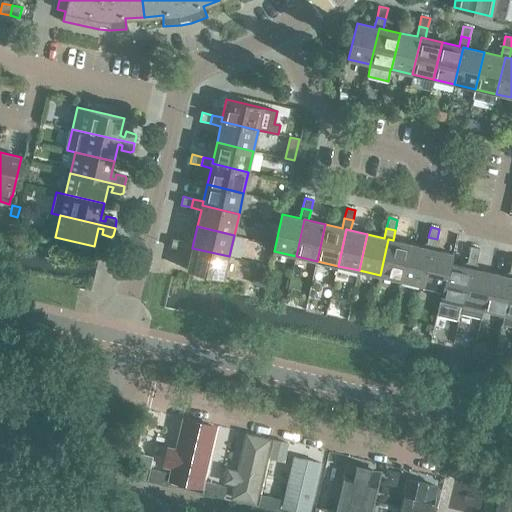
[(430,248),(435,250),(437,239),(428,237),(426,248),(409,244),(401,280),(422,285),(430,248)]
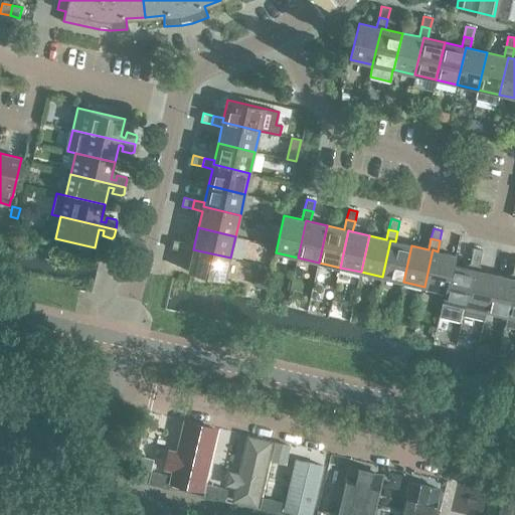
[(182,250),(184,242),(174,240),(172,248),(182,250)]
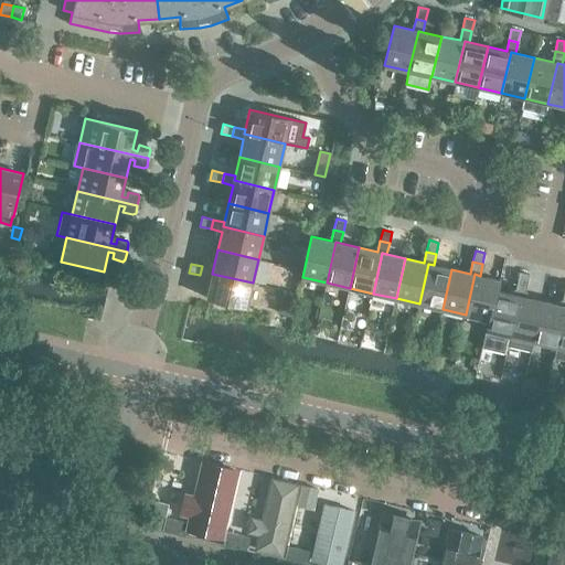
[(443,309),(451,269),(434,265),(428,264),(419,304),(443,309)]
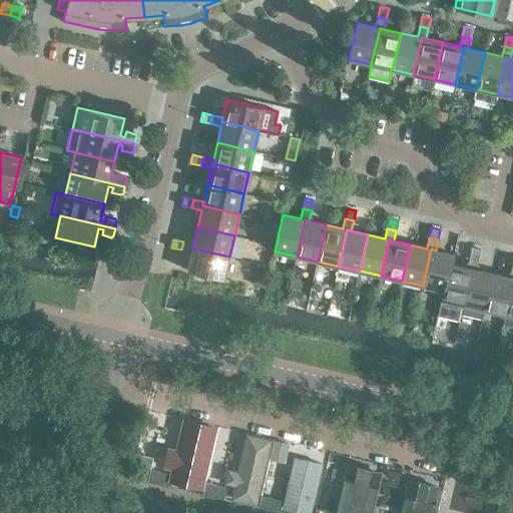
[(224,279),(229,257),(192,248),(193,243),(183,241),(181,249),(191,252),(187,271),(224,279)]
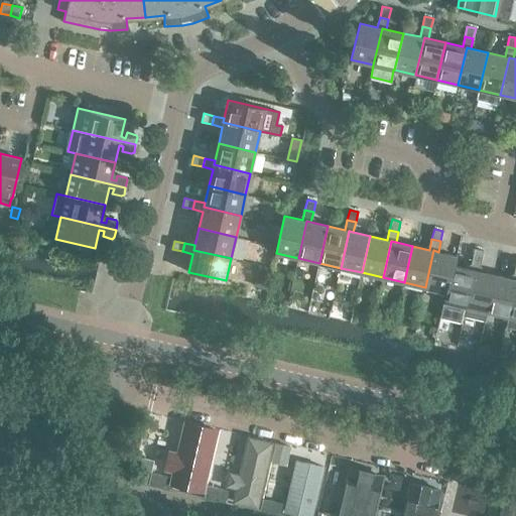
[(475,249),(473,259),(482,261),(484,251),(475,249)]
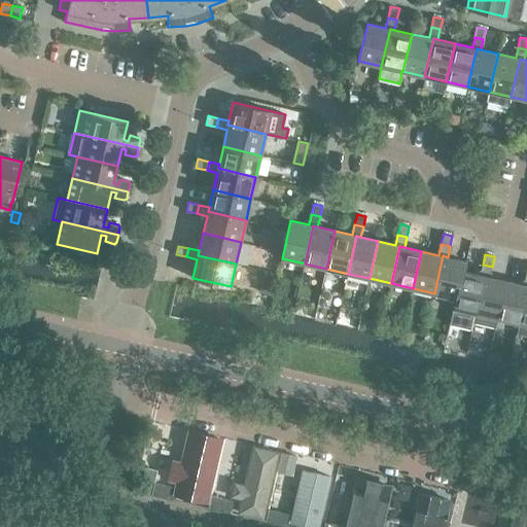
[(465,261),(448,257),(443,255),(434,293),(455,299),(456,299),(462,271),(463,271),(465,261)]
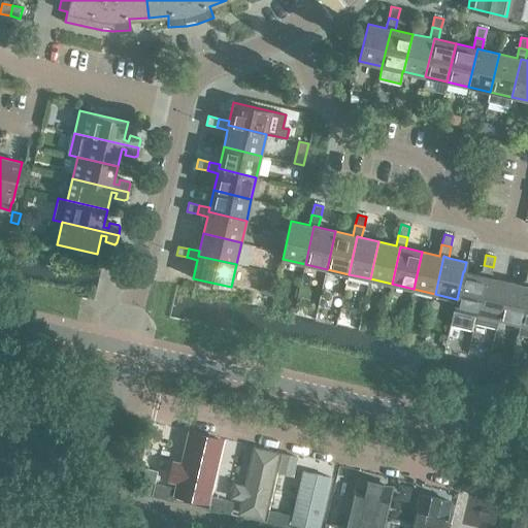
[(486,276),(490,277),(493,267),(484,265),(482,275),(464,271),(463,271),(457,299),(456,299),(454,308),(476,314),(486,276)]
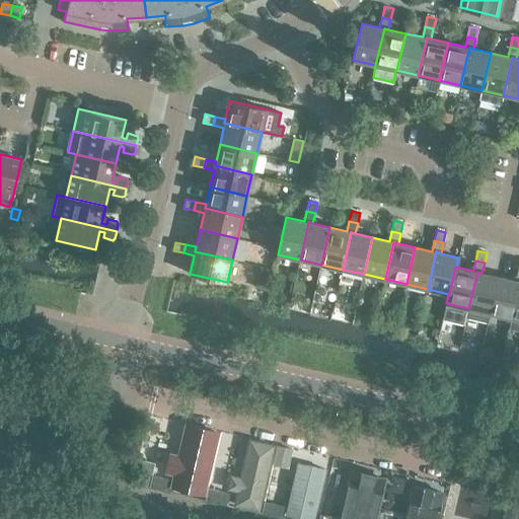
[(261,266),(257,277),(271,280),(274,269),(261,266)]
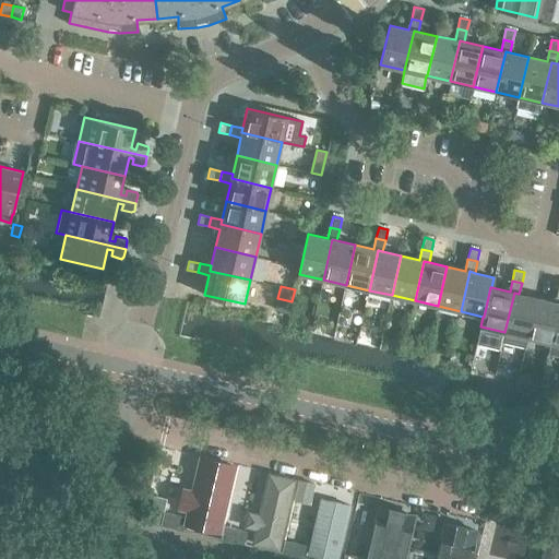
[(558,307),(558,290),(556,302),(537,298),(527,337),(550,343),(558,307)]
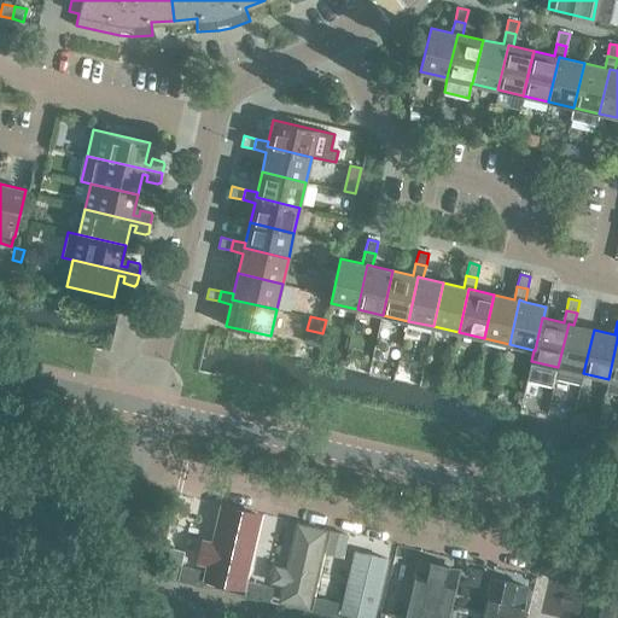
[(583,373),(594,330),(573,325),(569,324),(558,367),(583,373)]
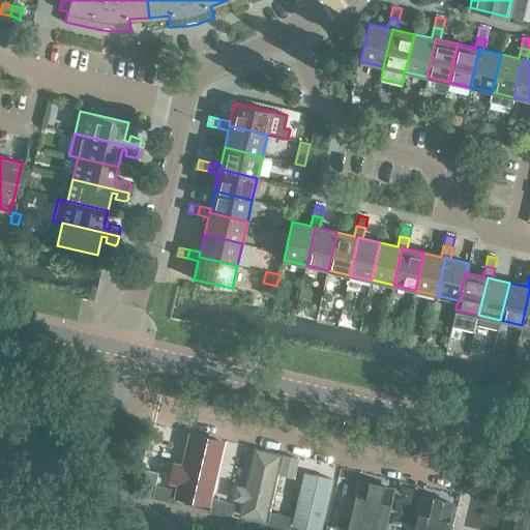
[(529,335),(529,291),(522,325),(521,333),(529,335)]
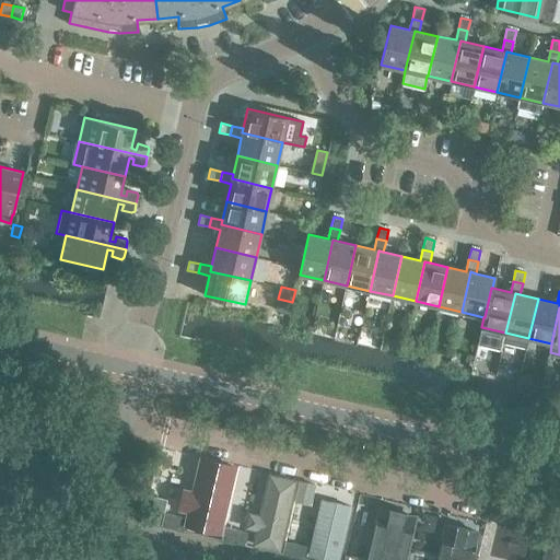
[(182,513),(225,523),(237,469),(200,461),(190,500),(184,498),(182,513)]
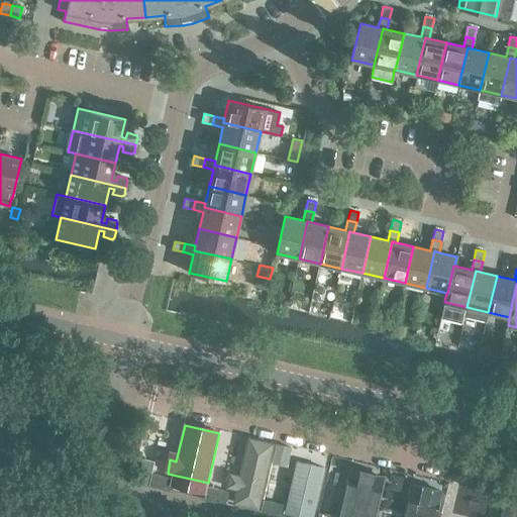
[(266,496),(277,449),(239,441),(228,487),(266,496)]
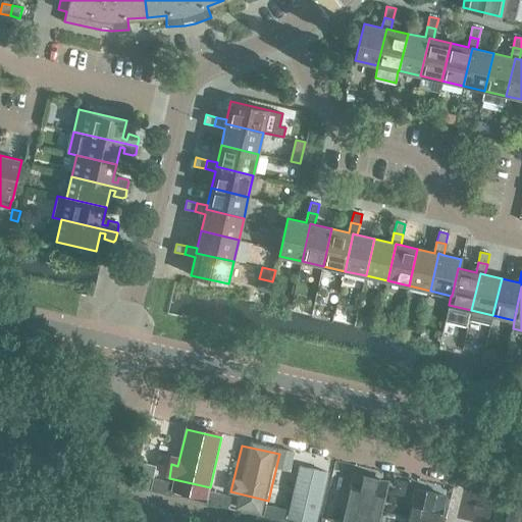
[(379,518),(390,471),(353,462),(342,509),(356,512),(379,518)]
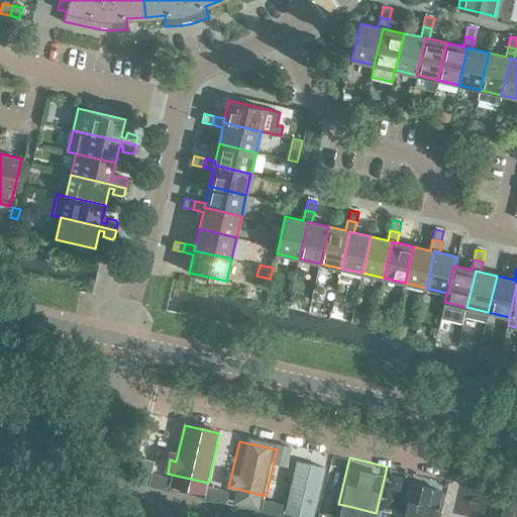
[(299,503),(317,507),(326,471),(297,463),(288,500),(299,503)]
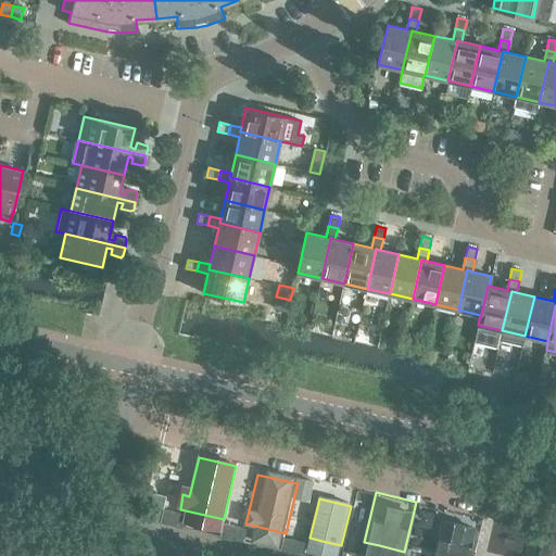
[(186,515),(163,509),(160,522),(182,527),(186,515)]
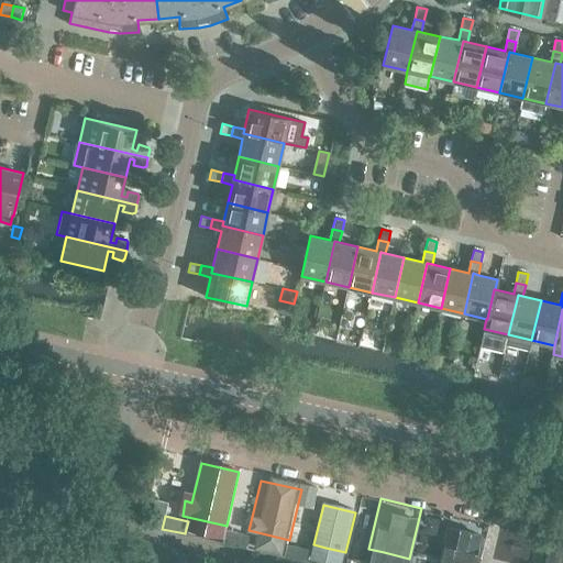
[(496,558),(531,562),(534,533),(500,528),(496,558)]
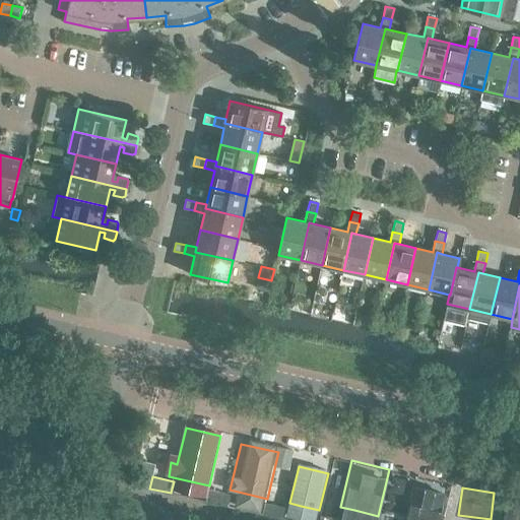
[(519,491),(507,488),(504,500),(519,503),(519,491)]
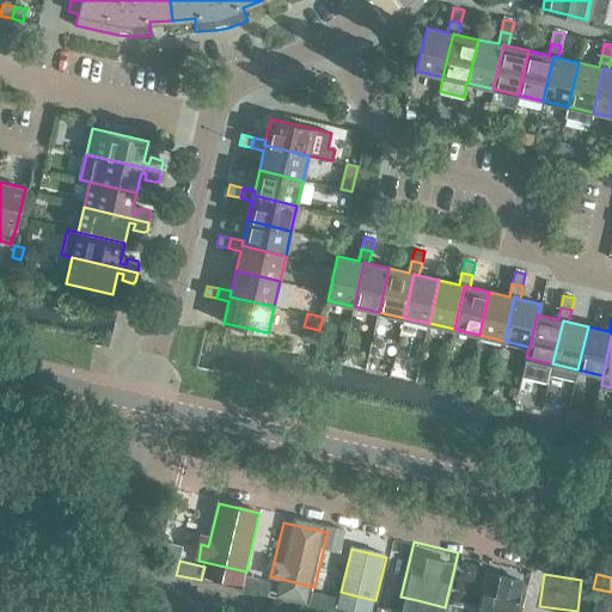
[(242,591),(267,595),(270,581),(245,576),(242,591)]
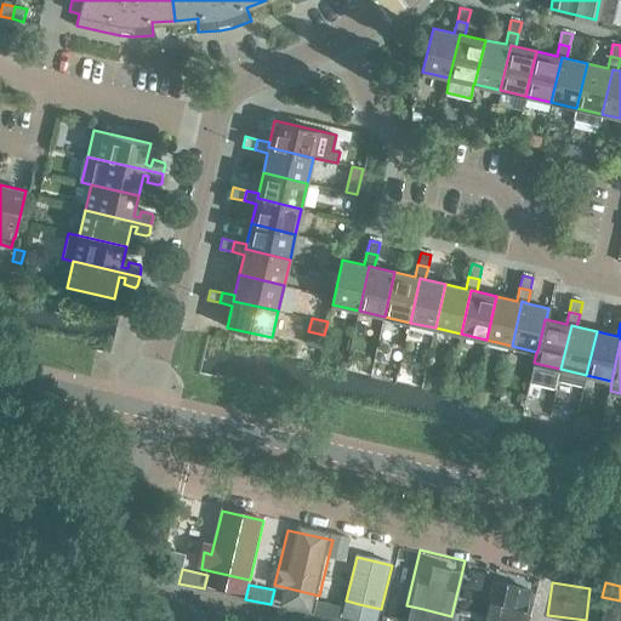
[(536,620),(542,598),(491,587),(482,620),(536,620)]
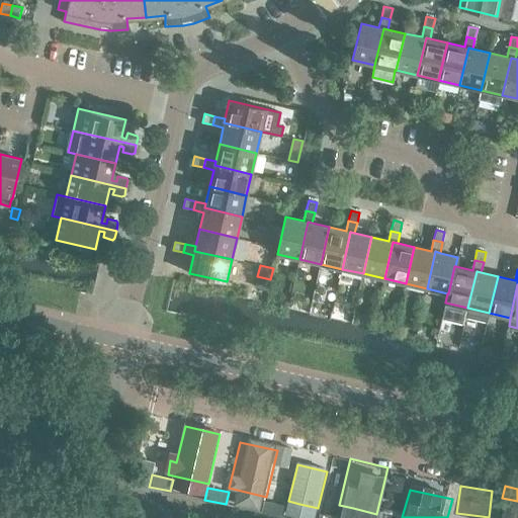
[(264,501),(261,512),(282,517),(284,505),(264,501)]
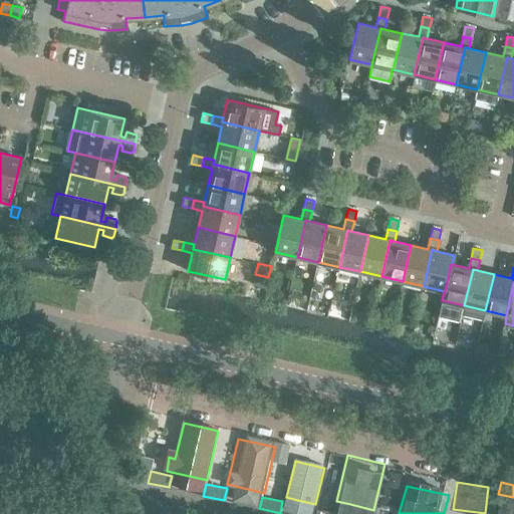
[(513,513),(513,507),(499,504),(496,513),(513,513)]
